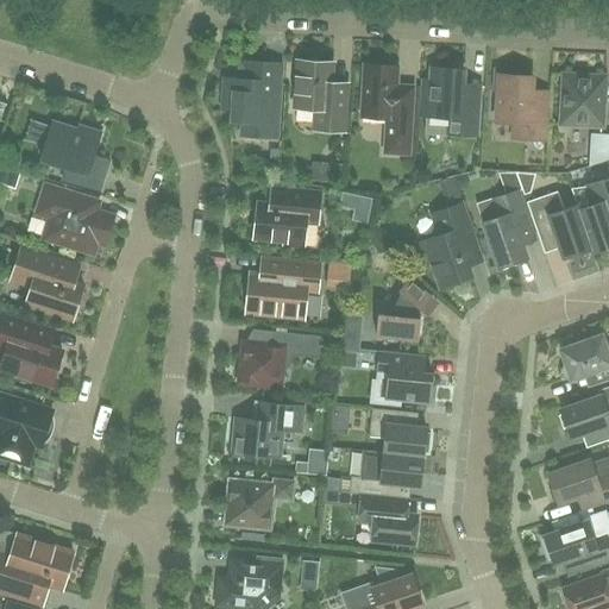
[(297,61),(295,108),(316,110),(315,130),(344,131),(346,83),(338,83),(331,83),(332,62),(297,61)]
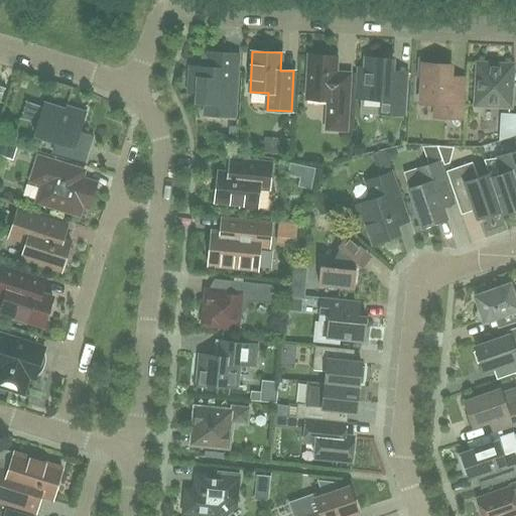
[(208,68),(190,67),(188,93),(198,93),(197,103),(206,103),(205,115),(233,117),(237,53),(230,53),(209,52),(208,68)]
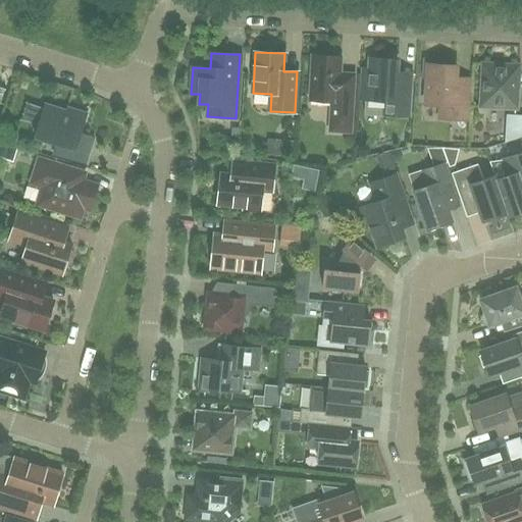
[(348,71),(340,71),(341,57),(312,55),(312,59),(310,59),(309,72),(311,72),(309,100),(331,101),(329,131),(351,132),(353,88),(356,89),(357,72),(348,71)]
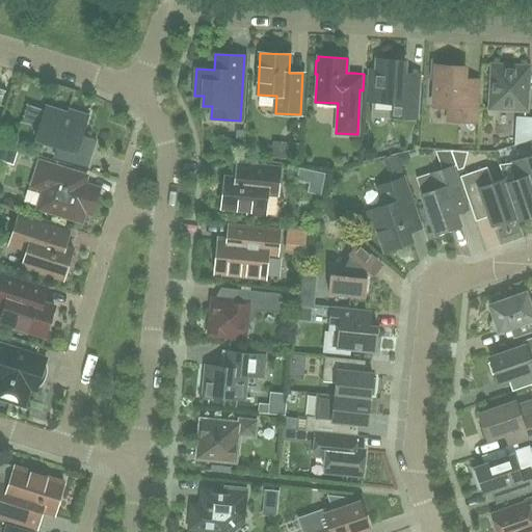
[(417,118),(418,89),(421,90),(422,73),(413,73),(404,72),(405,61),(376,59),(374,101),(390,102),(389,116),(417,118)]
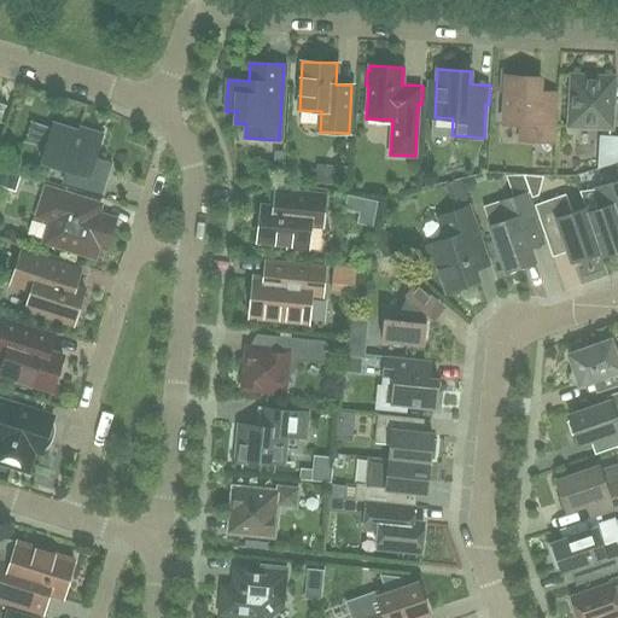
[(548,89),(538,89),(538,77),(524,76),(524,73),(502,71),(501,93),(506,93),(503,124),(520,124),(520,141),(551,143),(553,112),(557,112),(559,91),(548,89)]
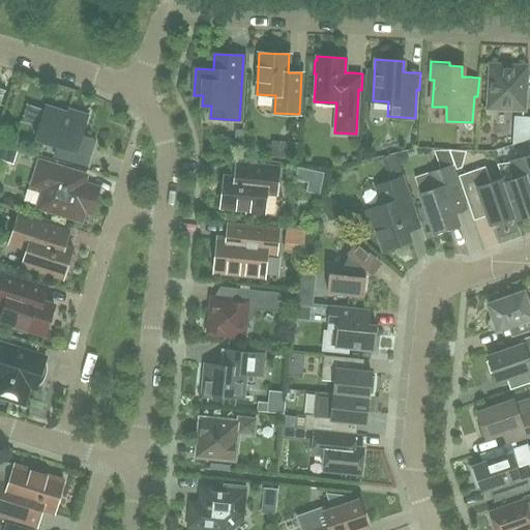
[(491,66),(489,108),(524,110),(526,68),(519,67),(517,65),(500,64),(497,66),(491,66)]
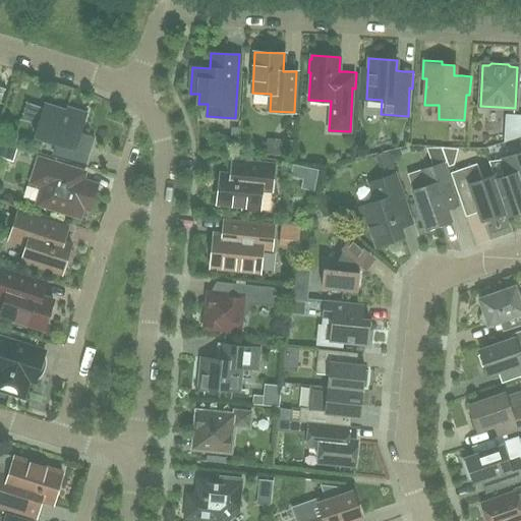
[(44,105),(35,136),(56,142),(53,153),(84,163),(87,156),(90,147),(77,142),(87,114),(67,108),(66,112),(44,105)]
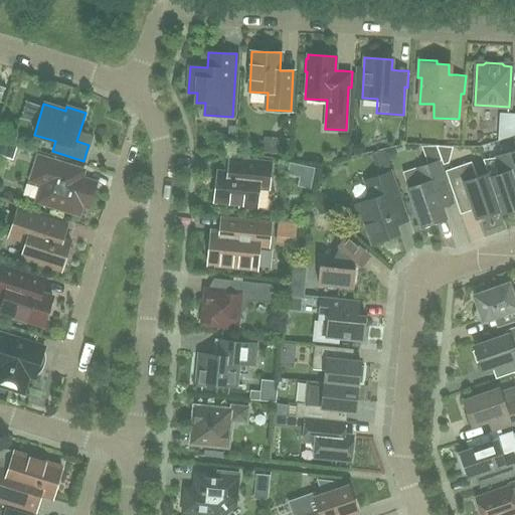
[(498,141),(514,135),(514,114),(514,115),(500,114),(498,141)]
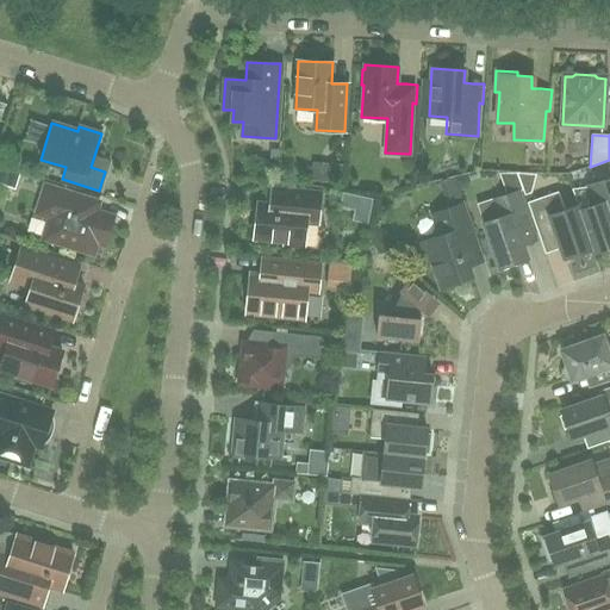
[(0,182),(14,188),(19,172),(0,165),(0,182)]
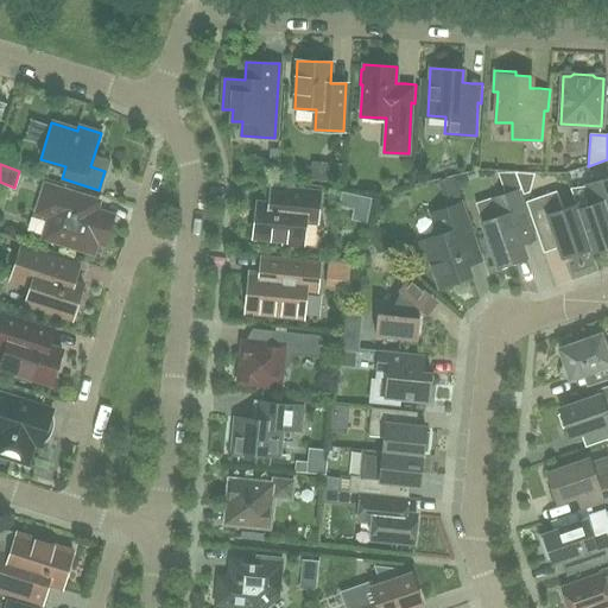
[(590,206),(577,209),(590,248),(591,252),(607,246),(607,177),(584,187),(590,206)]
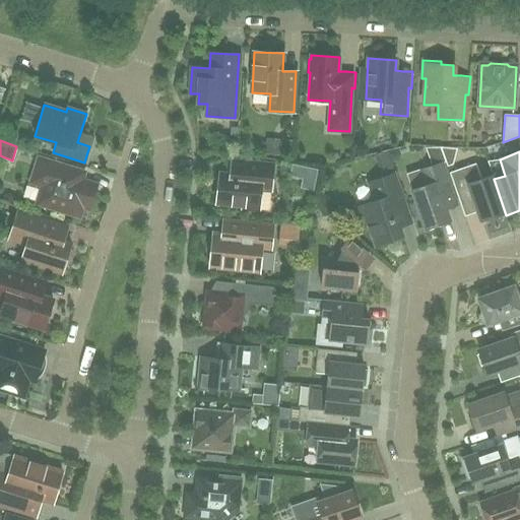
[(43,190),(39,203),(53,207),(55,210),(62,212),(65,211),(79,215),(82,205),(88,207),(95,185),(80,181),(83,173),(39,159),(30,186),(43,190)]
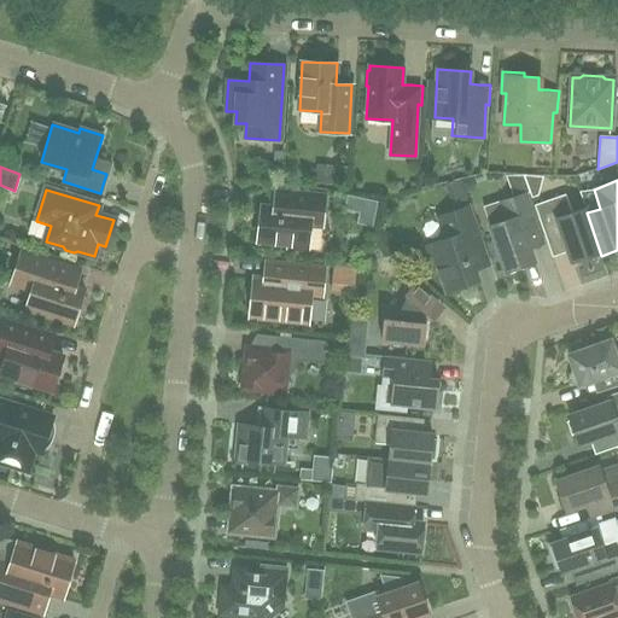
[(258,227),(257,242),(287,245),(290,248),(308,250),(310,226),(322,227),(325,196),(275,191),(274,207),(261,205),(261,209),(257,211),(256,223),(258,227)]
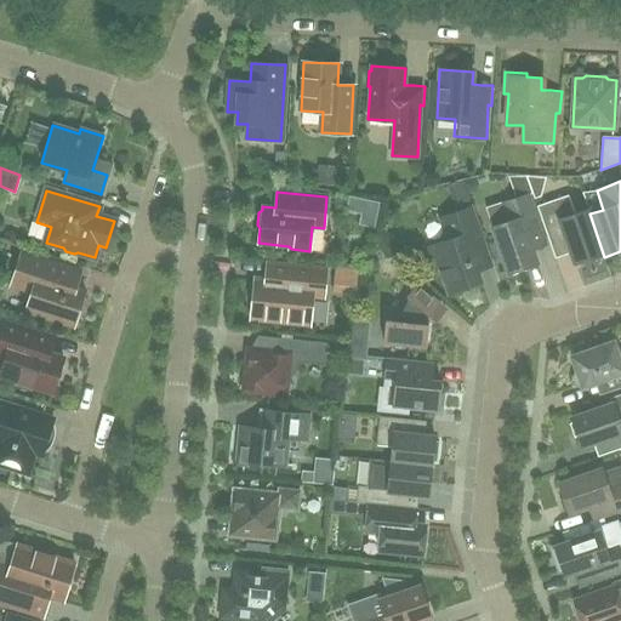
[(514,199),(501,204),(507,222),(493,227),(491,227),(508,273),(536,263),(531,249),(539,246),(545,245),(528,194),(514,199)]
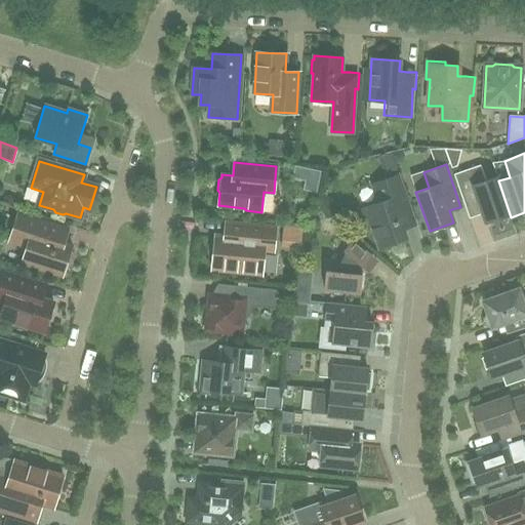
[(498,180),(496,177),(485,182),(480,165),(453,174),(469,216),(476,213),(481,211),(485,223),(510,214),(498,180)]
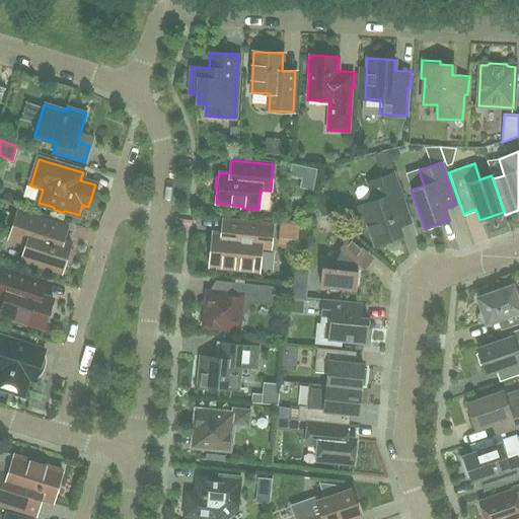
[(361,223),(367,221),(376,245),(401,236),(397,226),(404,224),(411,222),(393,173),(368,181),(374,201),(355,207),(361,223)]
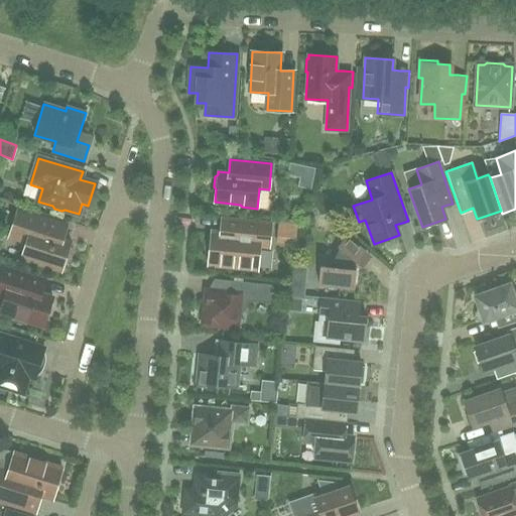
[(27,243),(22,258),(60,270),(65,258),(70,258),(73,247),(69,245),(70,241),(62,239),(65,232),(67,226),(18,210),(9,237),(27,243)]
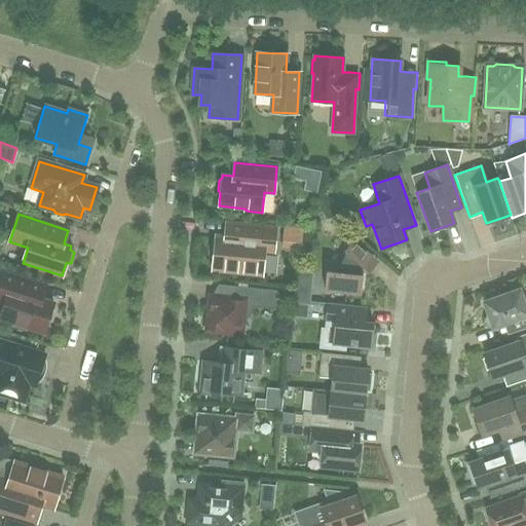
[(216,236),(213,269),(264,274),(266,251),(273,252),(276,228),(226,223),(225,229),(224,237),(216,236)]
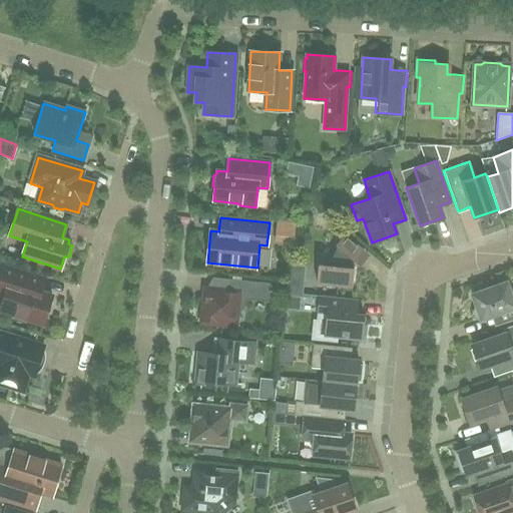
[(329,261),(325,264),(319,264),(317,284),(352,287),(354,267),(351,267),(352,260),(353,260),(357,254),(361,250),(363,251),(364,250),(345,234),(336,245),(337,246),(335,251),(332,257),(329,261)]
